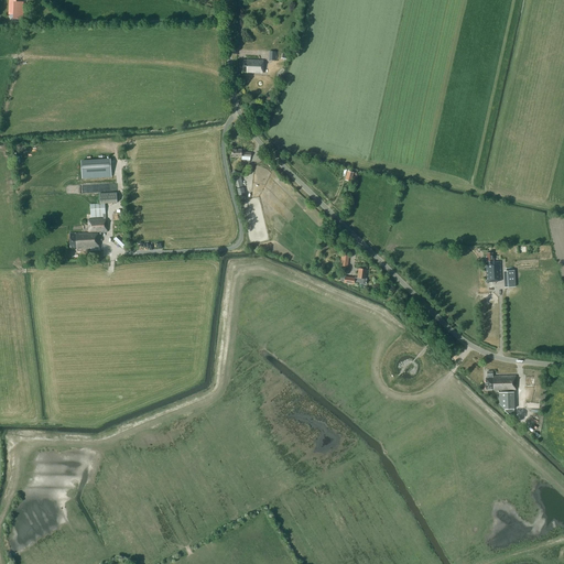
[(10,0),(10,13),(15,13),(14,18),(22,18),(22,2),(18,2),(18,3),(15,3),(15,1),(11,0),(10,0)]
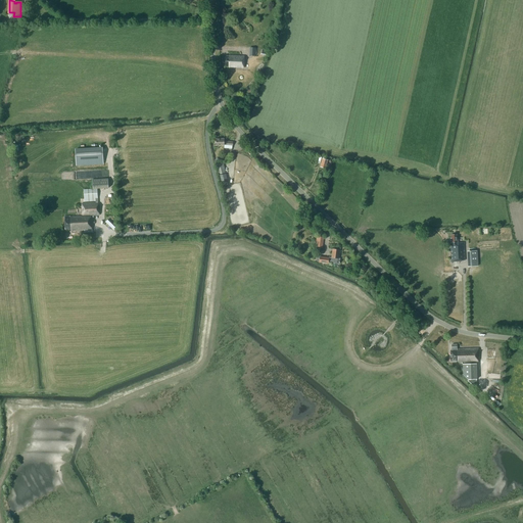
[(260,37),(262,26),(255,25),(253,36),(260,37)]
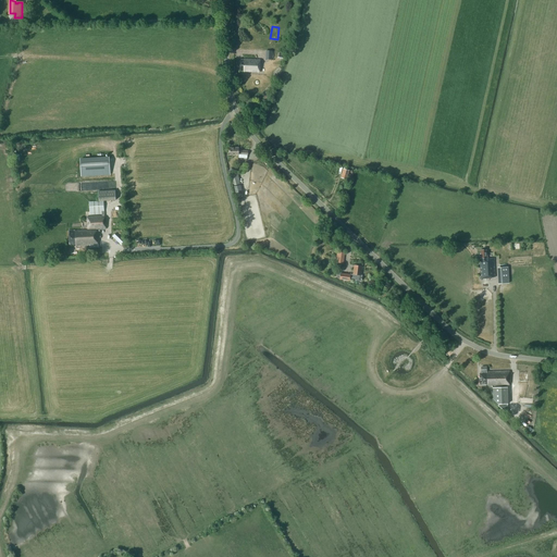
[(245,59),(245,60),(240,60),(239,71),(244,71),(244,72),(260,73),(260,60),(245,59)]
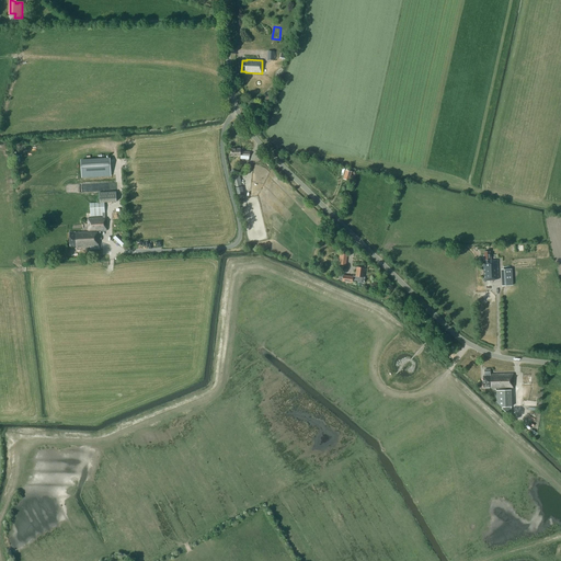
[(82,176),(111,174),(110,157),(81,159),(82,176)]
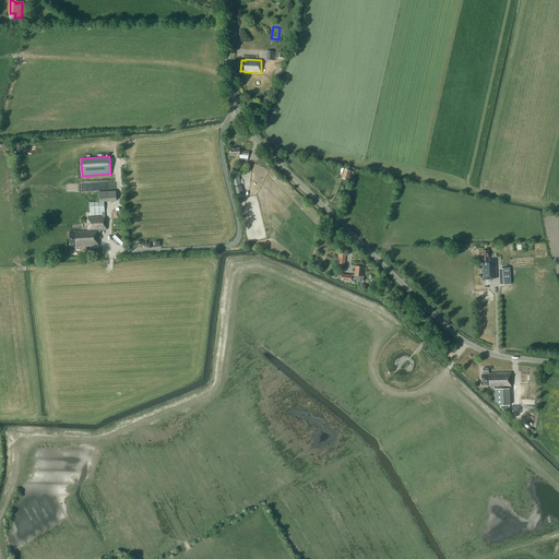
[(241,185),(239,174),(232,175),(235,186),(241,185)]
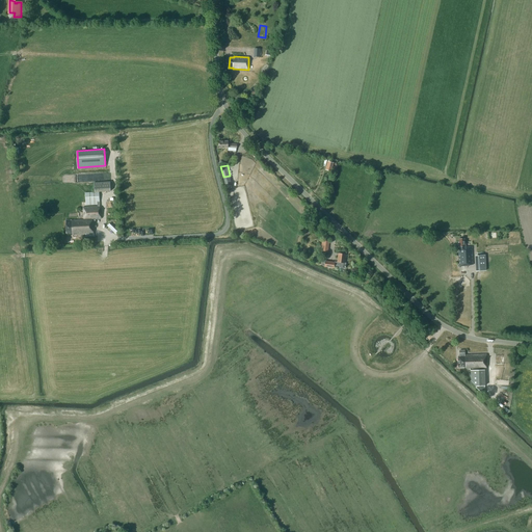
[(110,182),(94,183),(95,192),(85,192),(86,205),(98,205),(98,206),(83,207),(84,218),(65,220),(67,233),(73,233),(73,234),(85,233),(86,236),(94,236),(94,229),(95,229),(94,219),(102,218),(102,210),(101,210),(100,206),(99,191),(110,191),(110,182)]
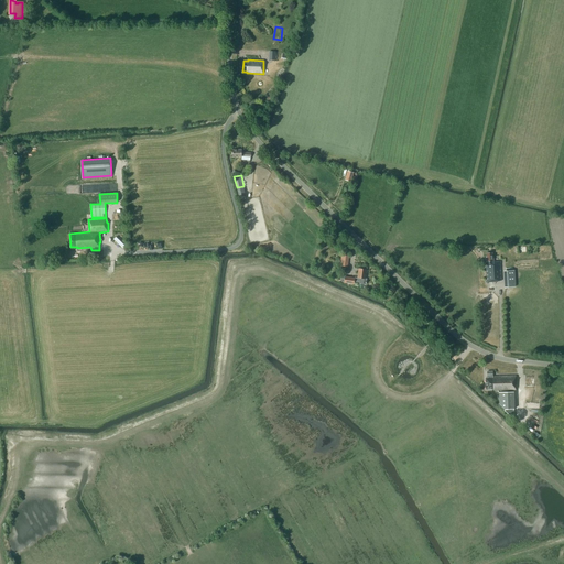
[(488,264),(487,264),(488,283),(489,283),(489,282),(498,282),(498,281),(502,281),(501,261),(495,261),(495,257),(494,257),(494,252),(487,253),(488,257),(487,257),(487,262),(488,262),(488,264)]
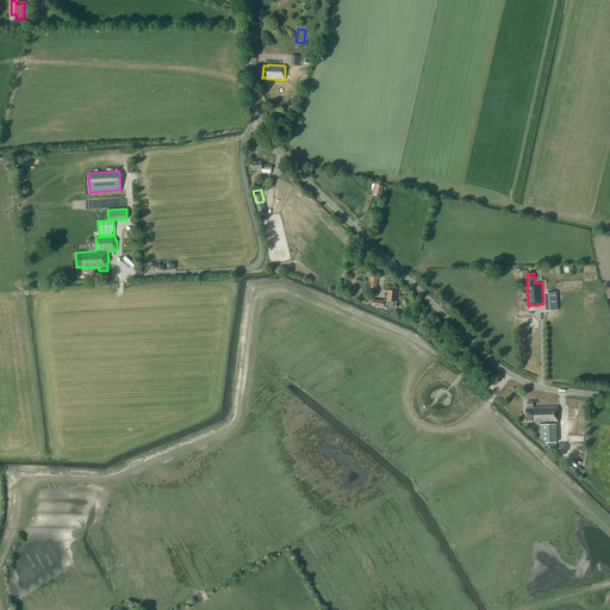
[(398,297),(399,292),(391,291),(390,296),(388,296),(387,302),(374,299),(373,306),(384,307),(384,305),(390,305),(390,307),(397,307),(397,306),(398,306),(398,305),(397,305),(398,303),(398,302),(397,302),(397,297),(398,297)]
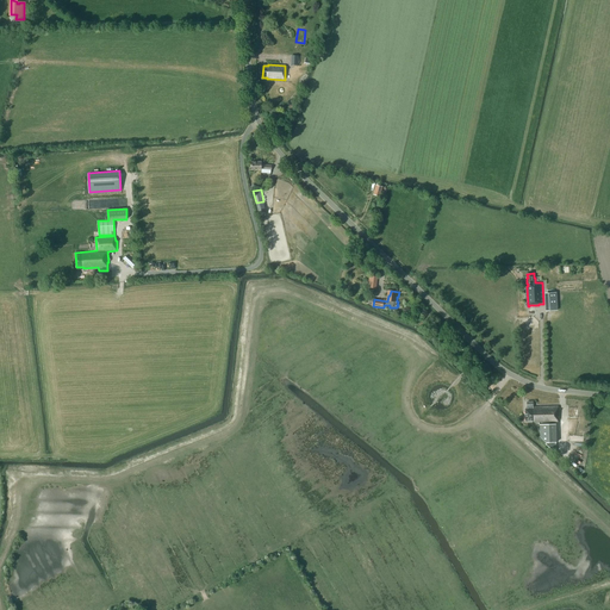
[(556,292),(547,293),(548,311),(558,310),(556,292)]
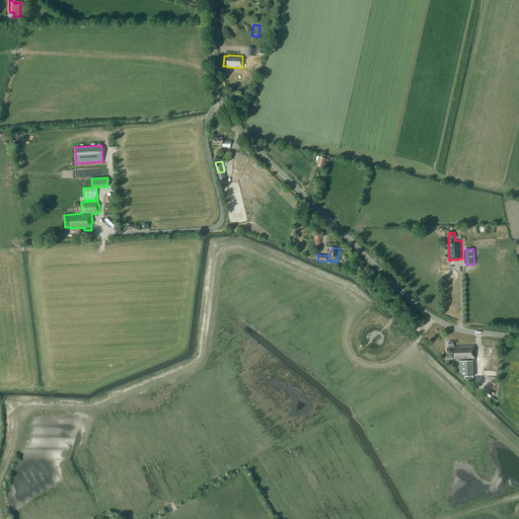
[(454,342),(448,342),(449,346),(449,348),(447,348),(447,358),(454,358),(454,359),(474,359),(474,354),(475,354),(475,346),(454,346),(454,342)]
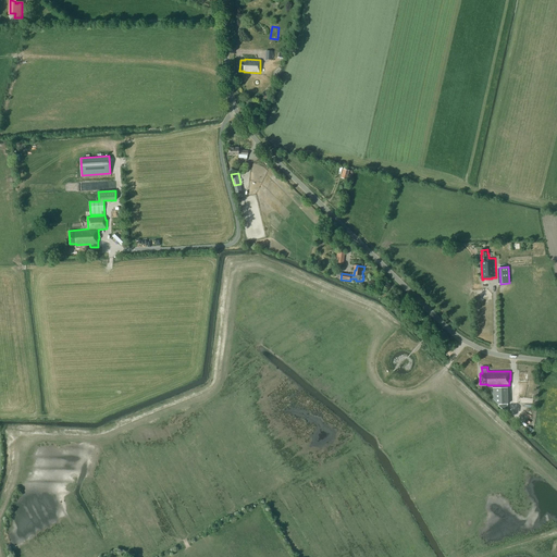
[(507,387),(493,387),(493,399),(498,404),(508,404),(507,387)]
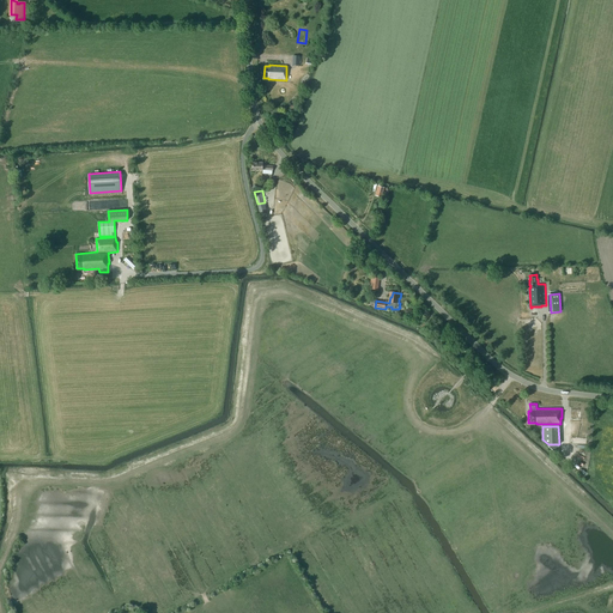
[(559,444),(548,444),(548,447),(559,455),(559,444)]
